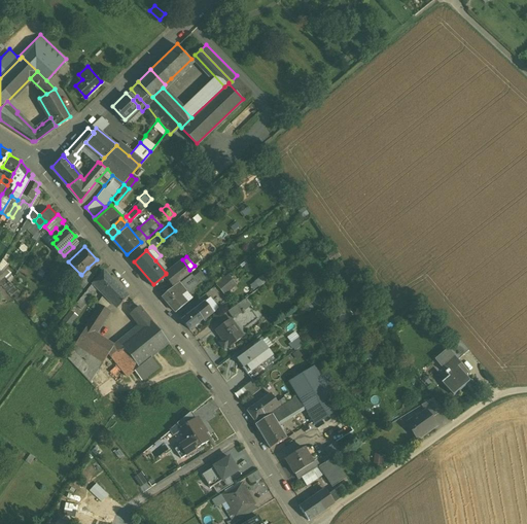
[(6,274),(13,268),(3,257),(0,259),(0,272),(3,270),(6,274)]
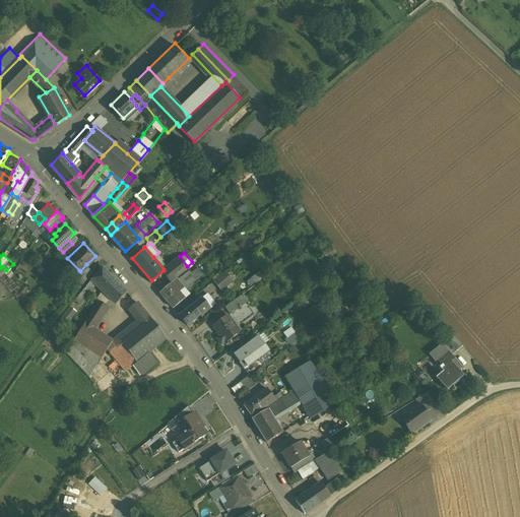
[(180,256),(164,269),(164,270),(171,279),(187,266),(180,256)]
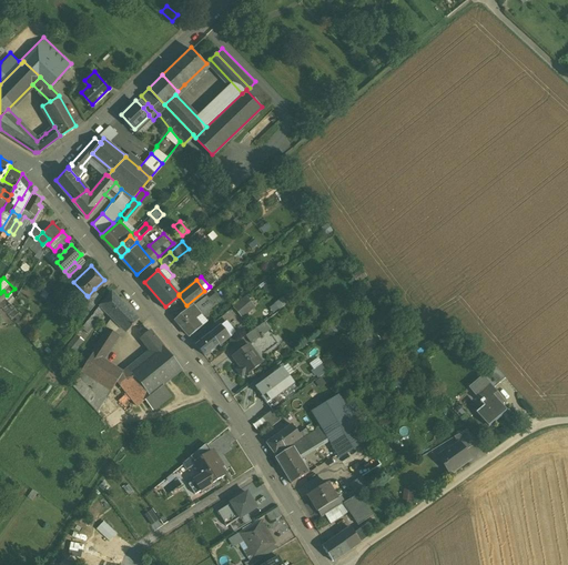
[(94,289),(88,296),(87,295),(80,302),(88,311),(101,295),(94,289)]
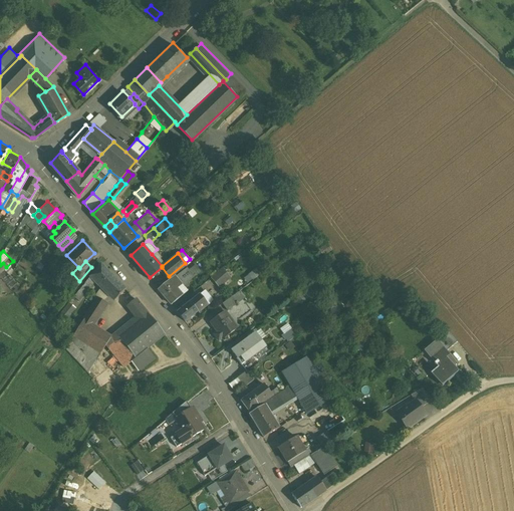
[(100,261),(90,273),(95,278),(100,283),(111,272),(100,261)]
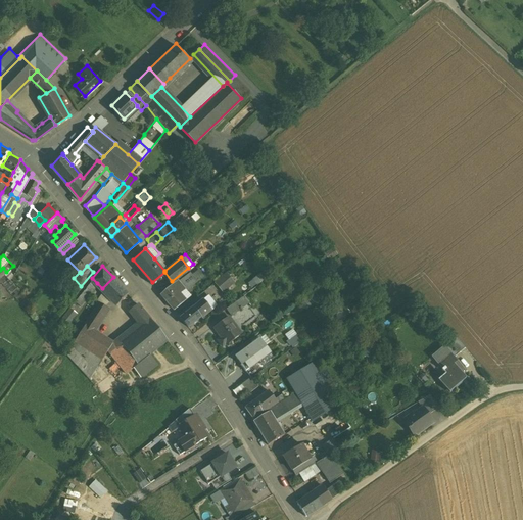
[(200,273),(196,268),(192,272),(195,277),(196,277),(200,273)]
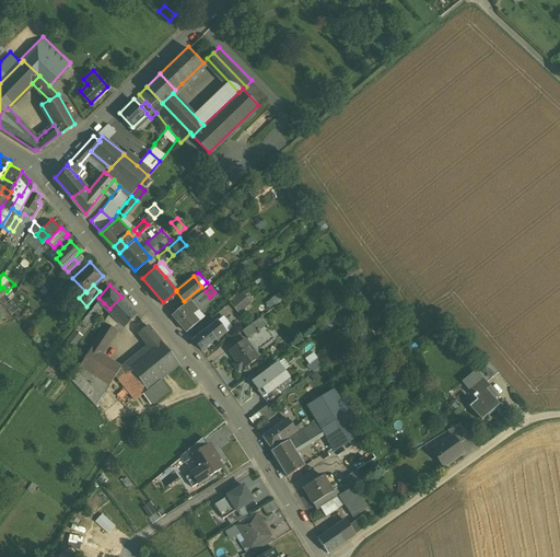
[(191,299),(190,299),(197,306),(209,297),(206,291),(203,289),(191,299)]
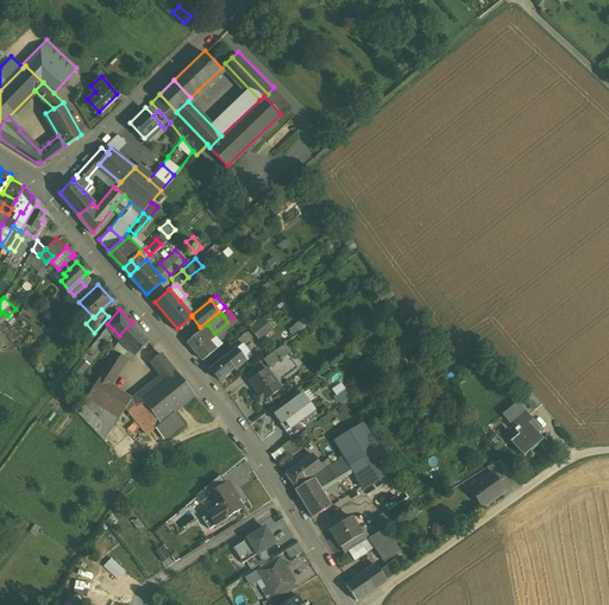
[(263,315),(251,326),(259,338),(272,327),(263,315)]
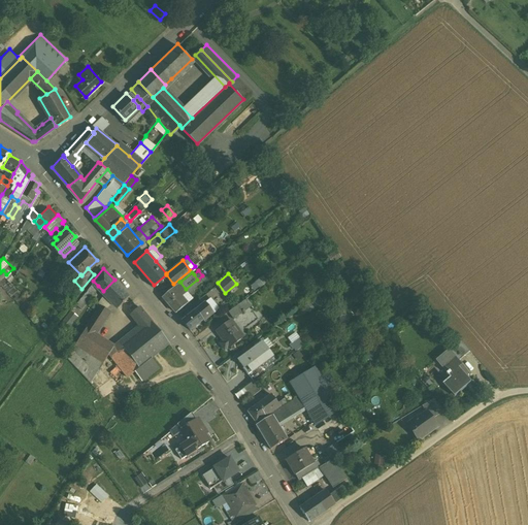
[(251,282),(255,287),(267,280),(264,273),(251,282)]
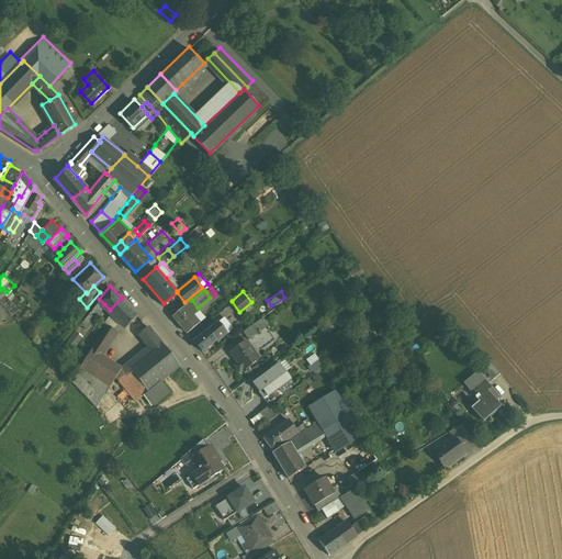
[(137,313),(122,298),(110,310),(125,325),(137,313)]
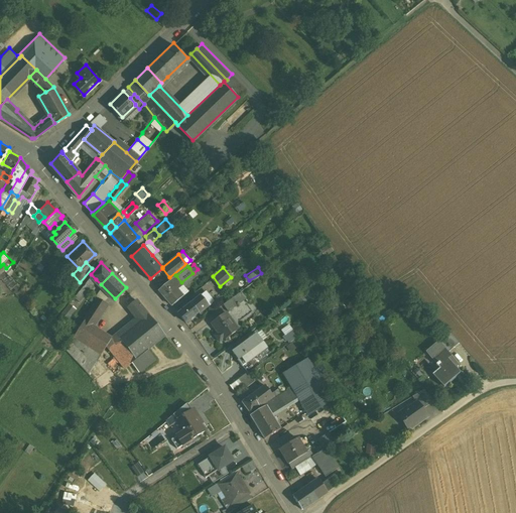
[(91,274),(75,295),(80,299),(96,279),(91,274)]
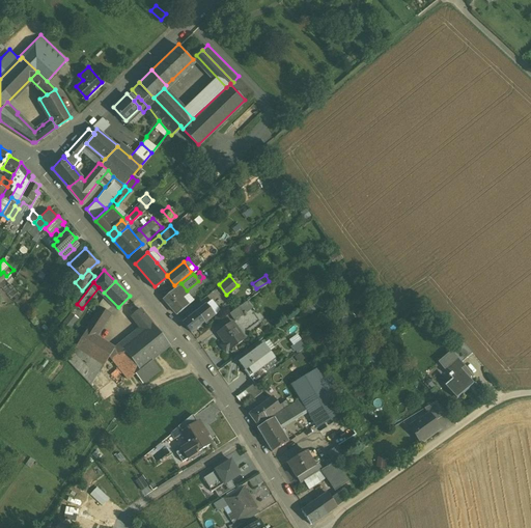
[(180,282),(175,286),(163,297),(176,312),(194,298),(187,290),(180,283),(182,283),(180,282)]
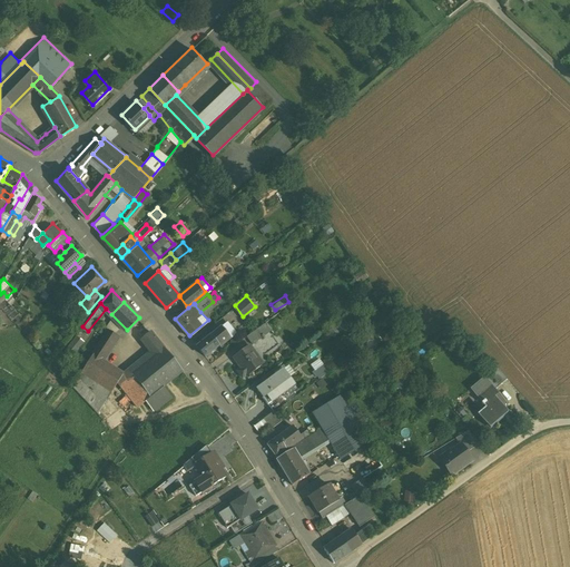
[(266,320),(246,334),(252,342),(272,328),(266,320)]
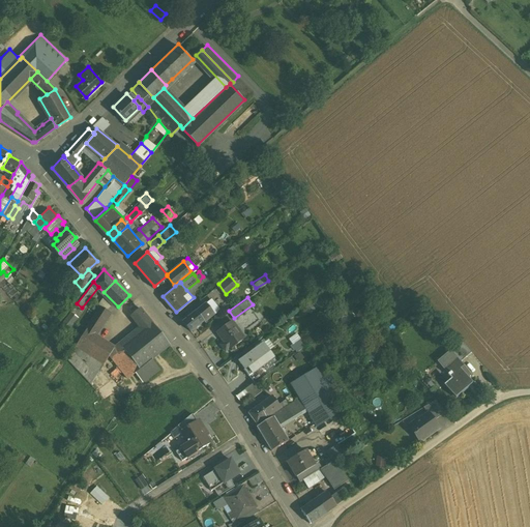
[(218,306),(212,298),(209,298),(205,302),(214,313),(218,309),(218,306)]
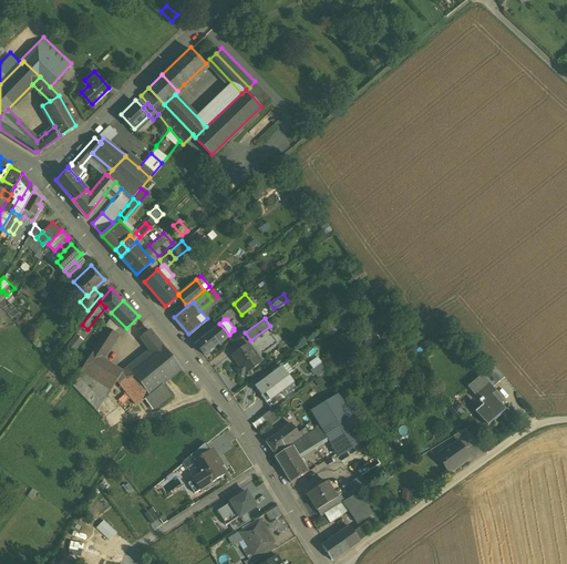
[(229,335),(219,324),(209,331),(217,341),(218,344),(229,335)]
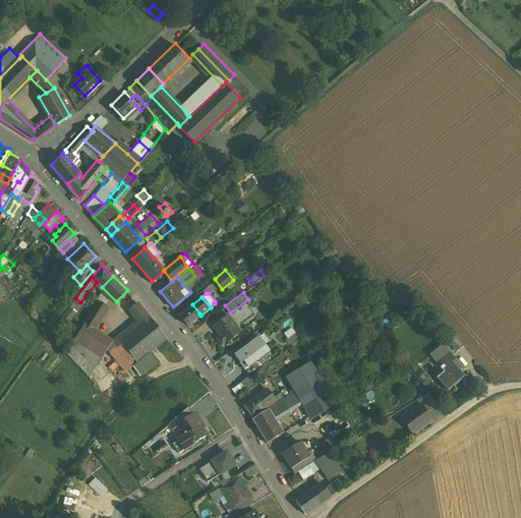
[(99,299),(81,328),(89,333),(94,326),(107,304),(99,299)]
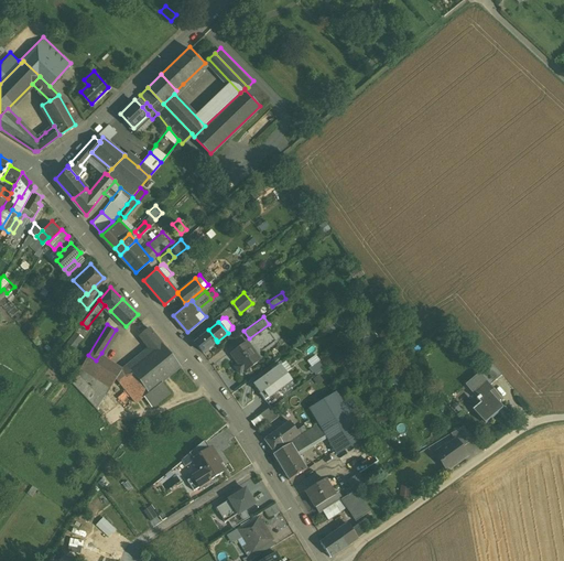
[(148,325),(138,334),(150,351),(161,342),(148,325)]
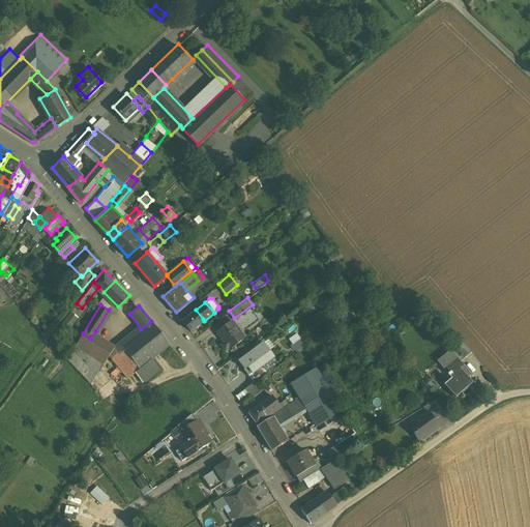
[(196,310),(183,320),(190,329),(203,319),(196,310)]
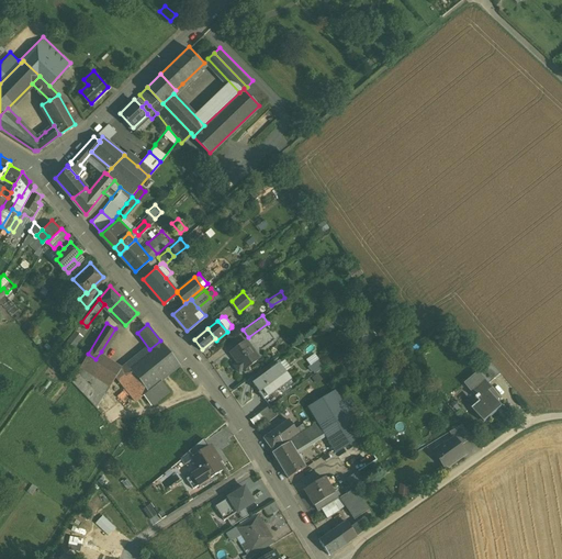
[(76,330),(63,345),(70,350),(82,335),(76,330)]
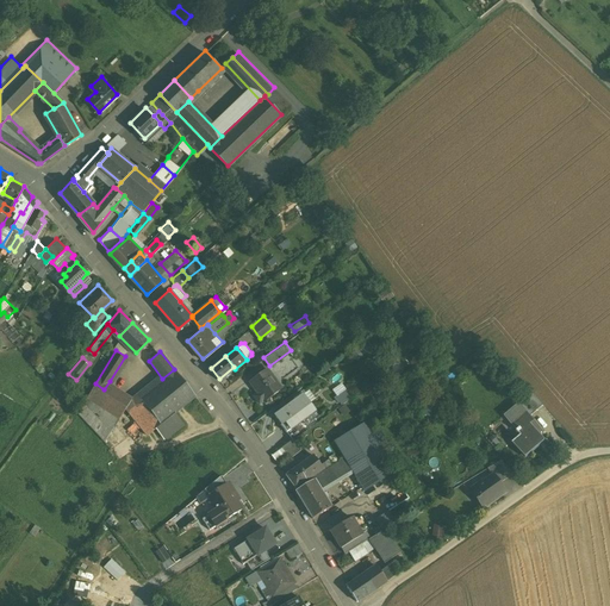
[(162,379),(137,399),(132,397),(125,407),(147,435),(156,426),(175,412),(176,411),(195,395),(174,369),(162,379)]
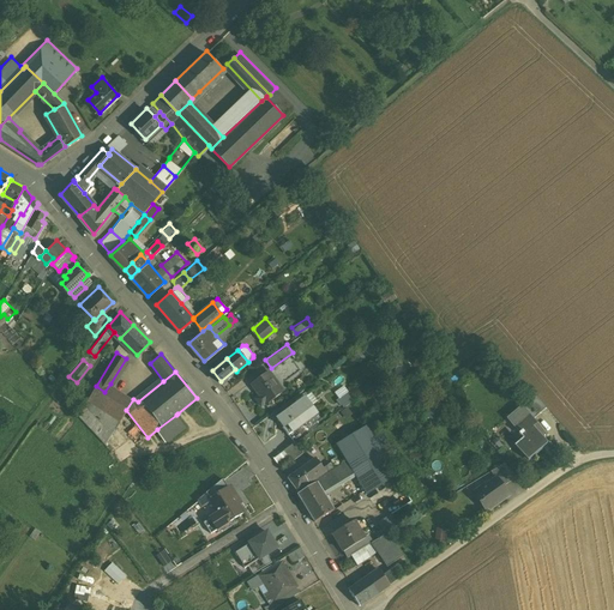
[(281,391),(266,372),(251,382),(259,393),(256,396),(260,404),(265,402),(281,391)]
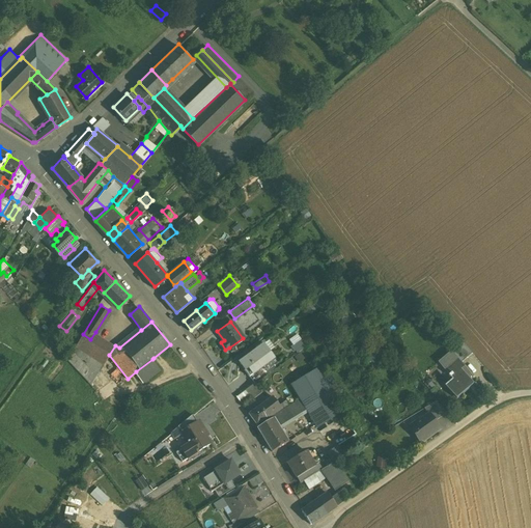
[(115,345),(95,332),(90,339),(83,334),(73,350),(95,376),(109,355),(115,345)]
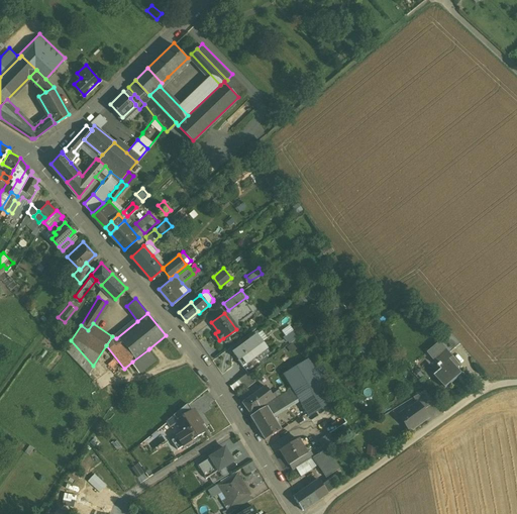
[(293,328),(285,334),(290,341),(298,335),(293,328)]
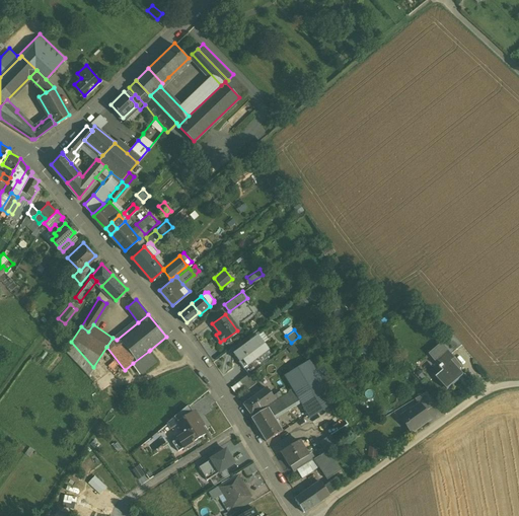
[(452,333),(441,342),(450,353),(461,343),(452,333)]
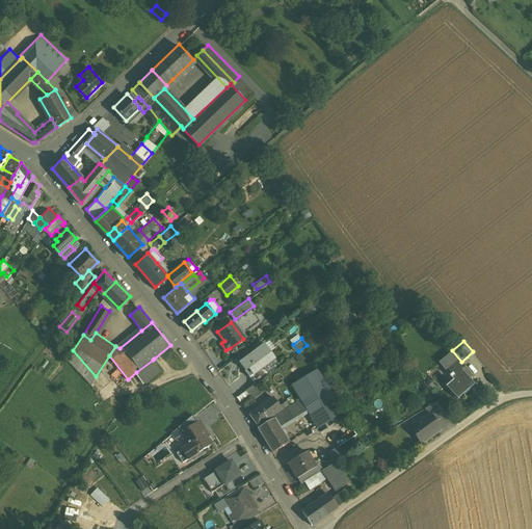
[(264,343),(240,361),(250,375),(273,359),(267,351),(269,349),(264,343)]
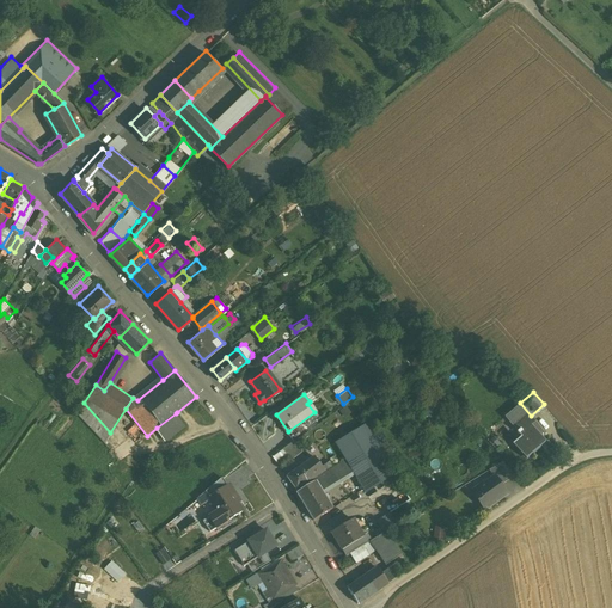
[(110,433),(84,403),(78,412),(104,441),(110,433)]
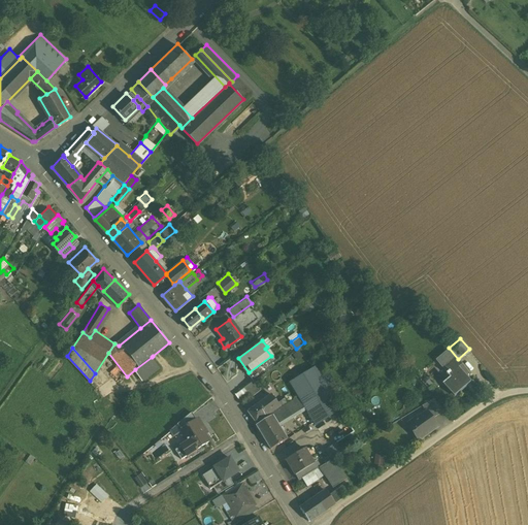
[(458,359),(449,348),(436,358),(447,369),(446,370),(448,372),(449,371),(451,374),(442,382),(454,395),(471,380),(465,373),(468,371),(458,359)]
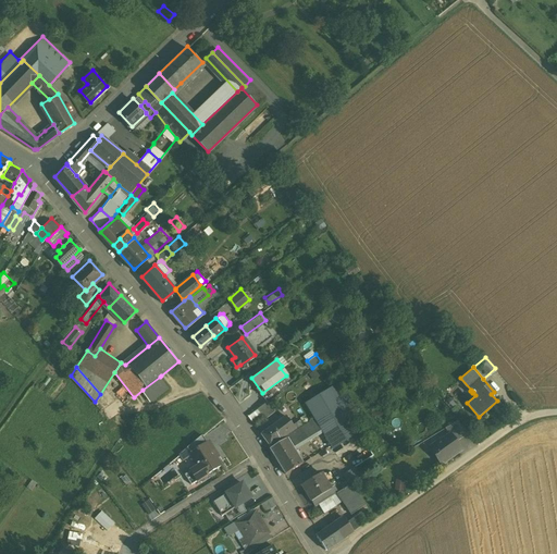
[(160,377),(143,390),(151,401),(168,388),(160,377)]
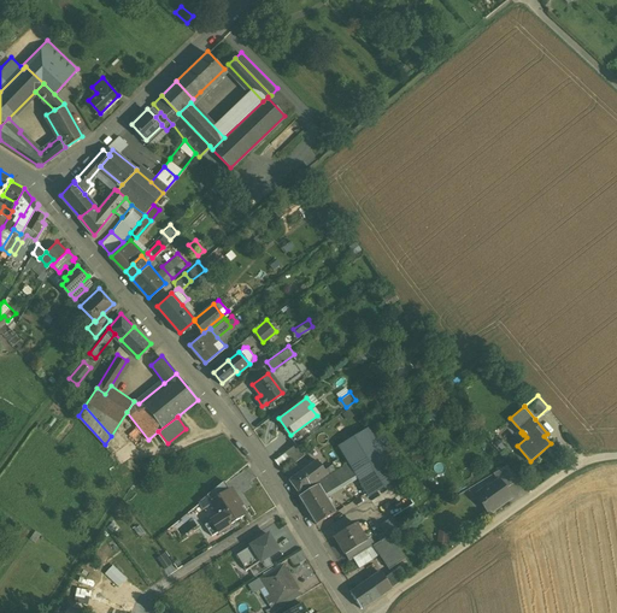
[(368,426),(339,444),(350,464),(378,446),(368,426)]
